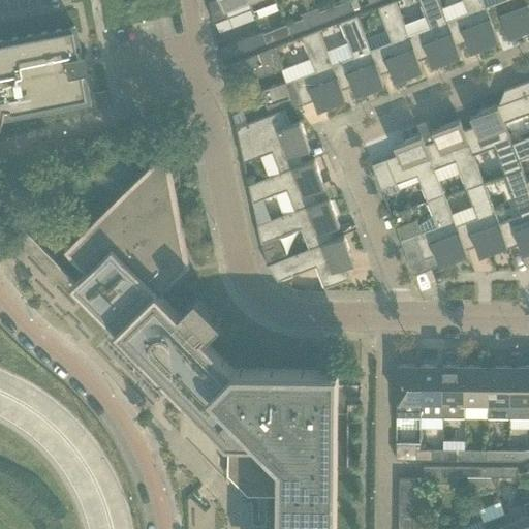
[(212,0),(208,1),(213,23),(252,8),(253,7),(249,0),(212,0)]
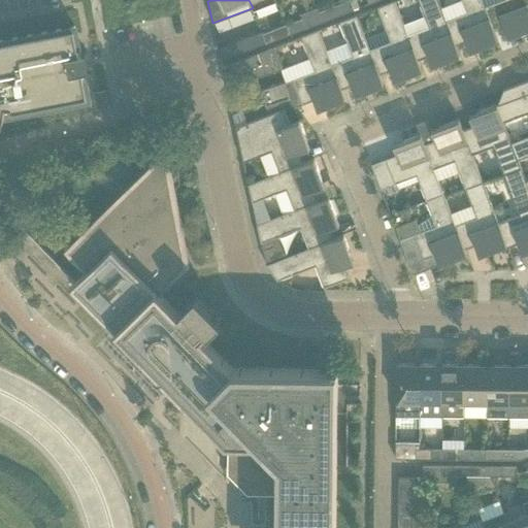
[(249,0),(253,7),(252,8),(253,10),(278,1),(277,0),(249,0)]
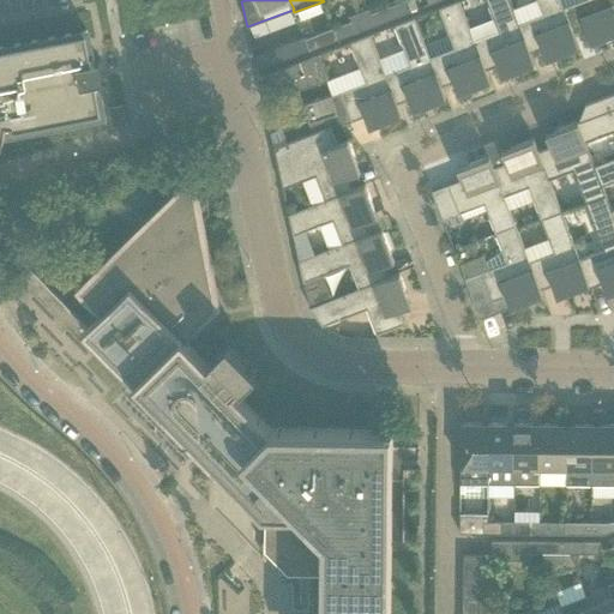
[(407,0),(405,0),(387,7),(389,12),(393,11),(396,16),(393,17),(393,18),(411,12),(407,0)]
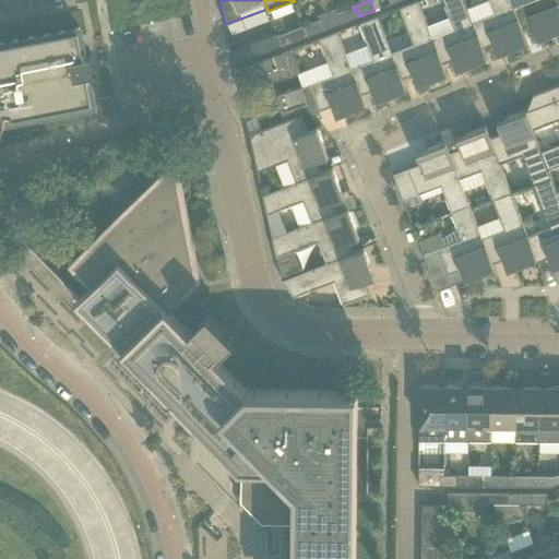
[(441,0),(449,18),(426,25),(431,37),(441,63),(442,63),(443,63),(453,59),(455,64),(458,70),(465,67),(486,59),(482,48),(472,22),(466,9),(462,0),(441,0)]
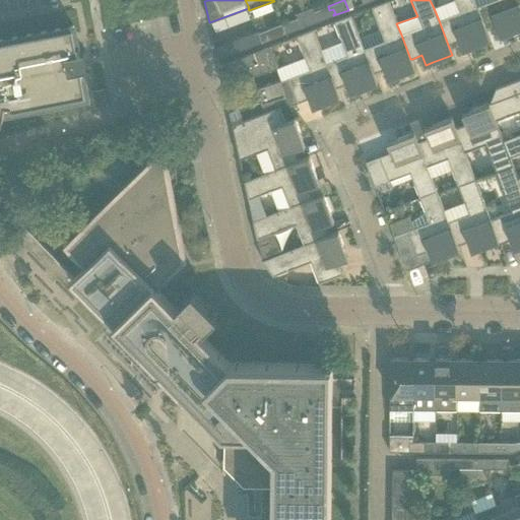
[(454,0),(434,8),(439,20),(448,45),(449,45),(450,44),(459,41),(461,46),(462,51),(470,48),(490,41),(485,30),(476,6),(473,0),(454,0)]
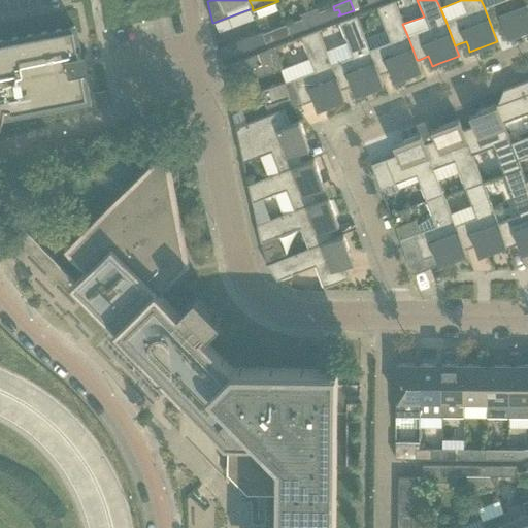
[(527,0),(481,0),(484,6),(493,31),(494,31),(504,27),(505,31),(507,36),(515,34),(527,28),(527,0)]
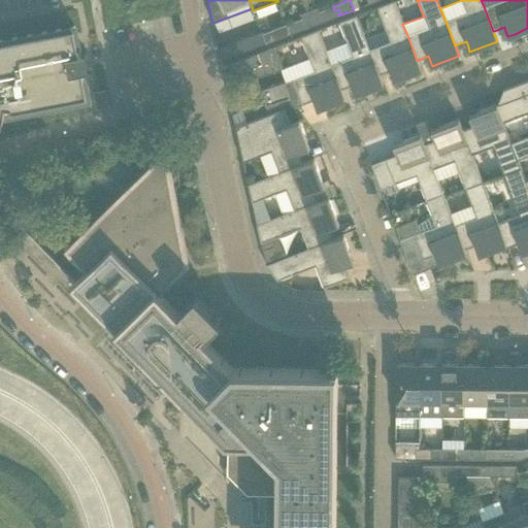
[(356,15),(383,85),(380,74),(390,70),(392,75),(399,72),(401,76),(400,76),(401,77),(421,70),(394,1),(376,7),(390,42),(369,50),(356,15)]
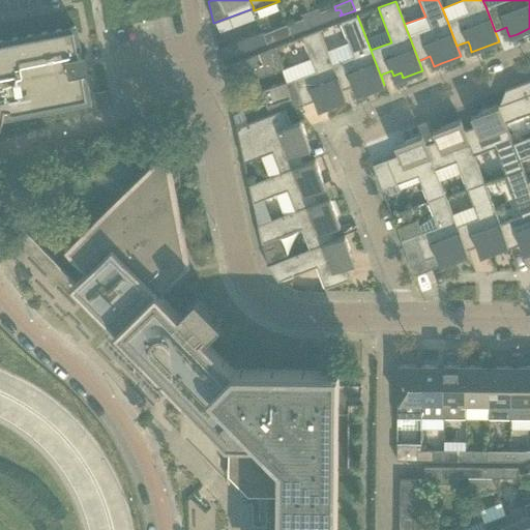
[(334,6),(319,11),(323,22),(340,16),(340,15),(342,13),(340,9),(335,10),(334,6)]
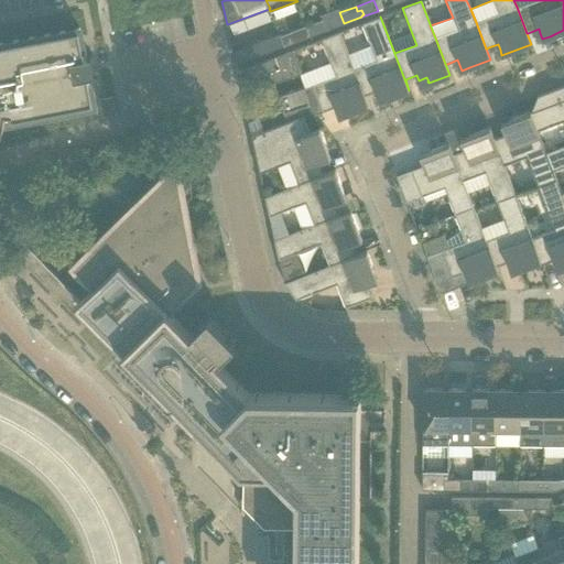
[(376,61),(354,69),(364,96),(376,91),(378,96),(380,101),(388,98),(409,90),(380,17),(361,23),(376,61)]
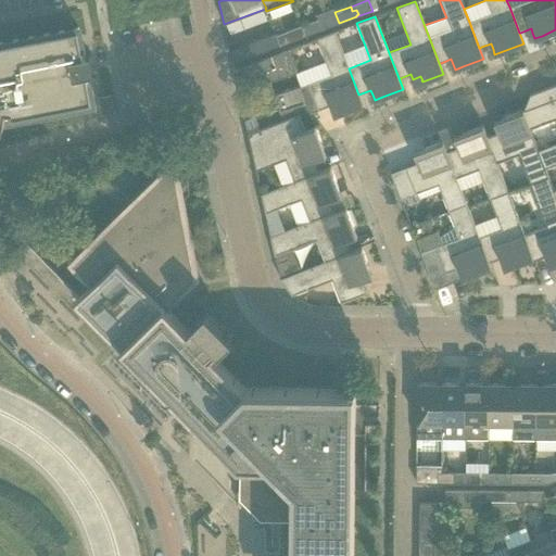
[(318,20),(302,26),(305,36),(306,36),(323,29),(318,20)]
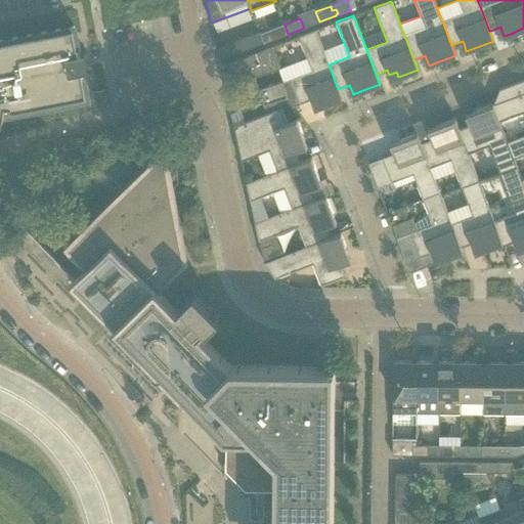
[(0,123),(2,123),(3,117),(4,111),(5,103),(11,104),(11,106),(10,107),(10,108),(86,94),(81,69),(87,67),(84,51),(78,52),(74,26),(0,40),(0,123)]
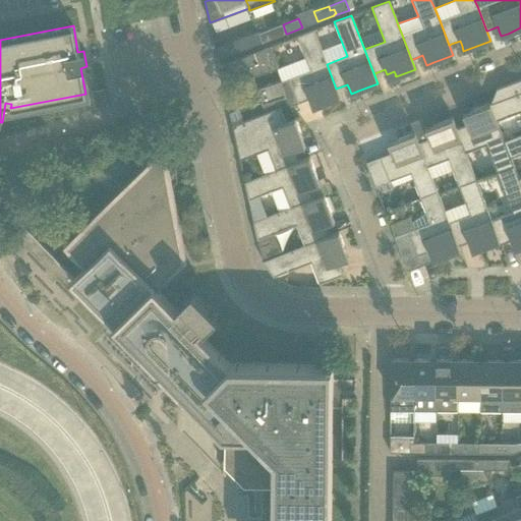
[(278,68),(277,68),(281,80),(281,81),(286,96),(292,105),(309,99),(311,103),(313,108),(321,105),(340,98),(336,89),(327,64),(313,30),(296,36),(304,58),(278,68)]
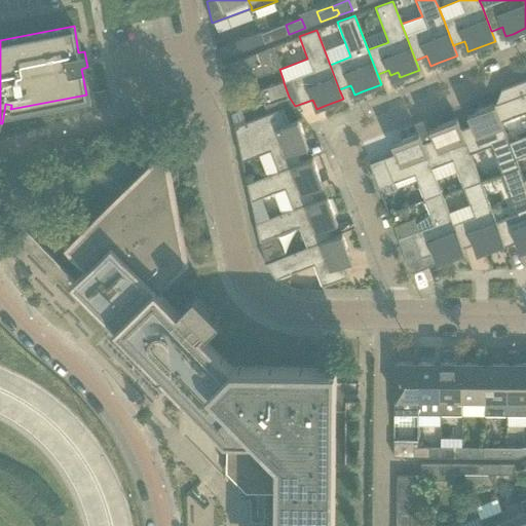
[(226,44),(217,47),(222,60),(231,57),(265,43),(260,31),(226,44)]
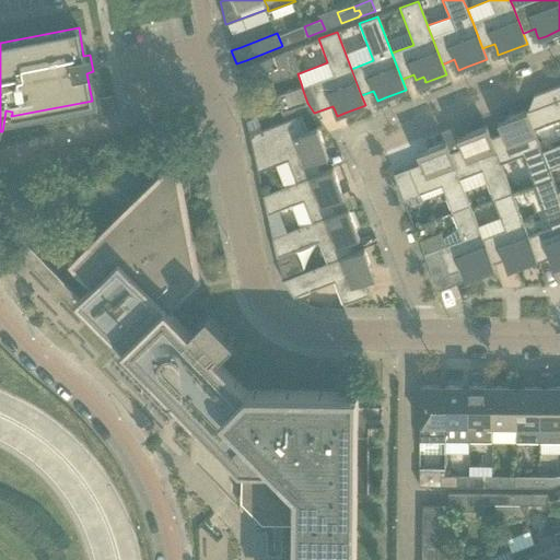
[(235,71),(241,93),(298,73),(299,73),(291,50),(235,71)]
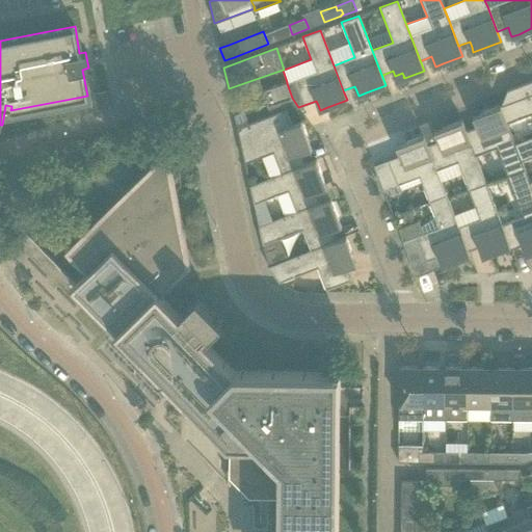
[(500,106),(506,124),(531,114),(531,80),(507,90),(501,105),(500,105),(500,106)]
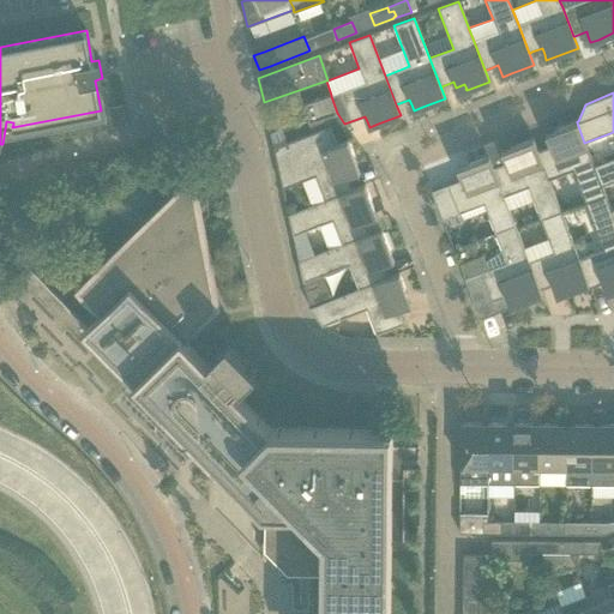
[(309,122),(337,113),(331,96),(331,95),(304,103),(309,122)]
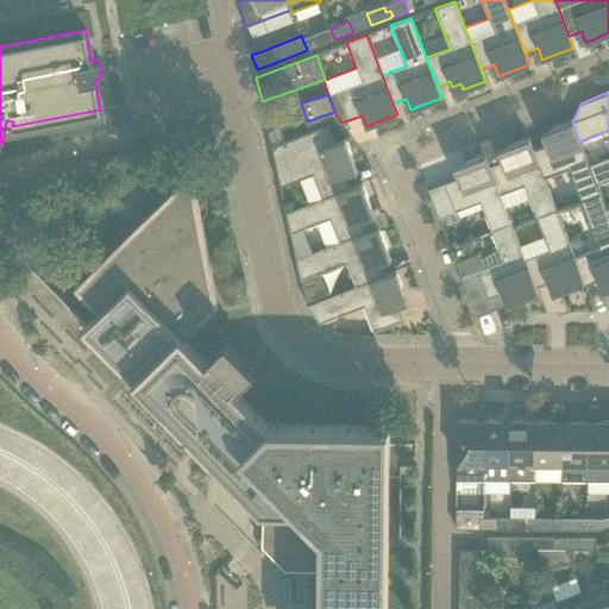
[(107,107),(111,126),(125,124),(121,104),(107,107)]
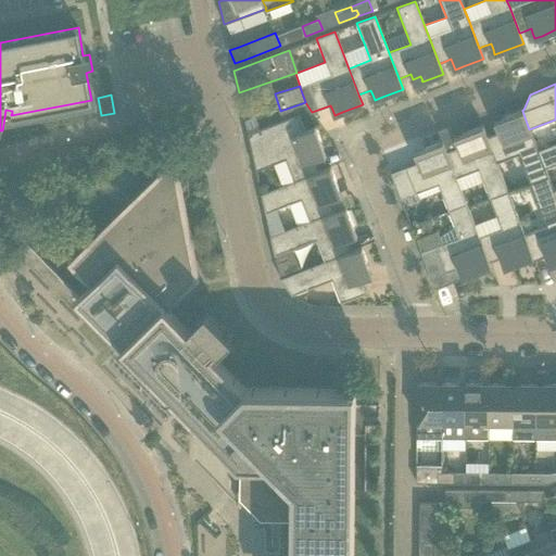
[(487,136),(485,137),(496,163),(519,154),(530,184),(547,177),(544,169),(538,151),(529,129),(522,111),(502,118),(494,122),(496,127),(497,131),(489,136),(487,136)]
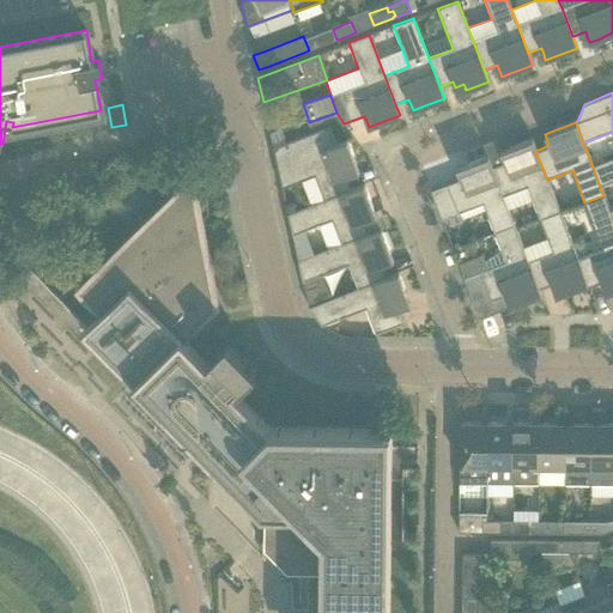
[(287,213),(287,214),(364,184),(353,188),(349,176),(353,174),(350,165),(354,163),(354,164),(356,164),(347,140),(335,144),(329,126),(273,147),(281,188),(315,176),(323,200),(287,213)]
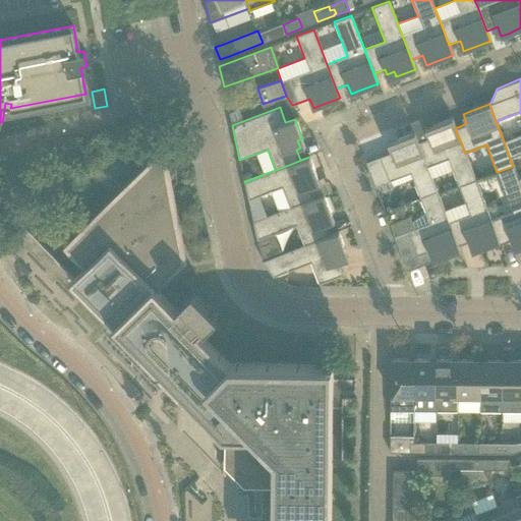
[(418,141),(417,142),(427,167),(449,159),(459,186),(475,180),(465,153),(455,128),(452,118),(432,126),(425,128),(427,133),(428,138),(422,140),(418,141)]
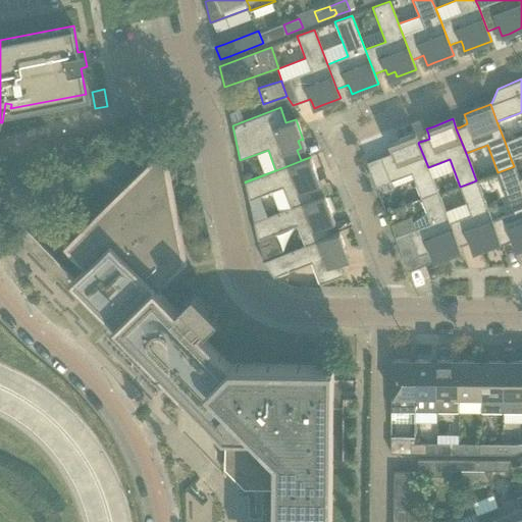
[(392,153),(380,157),(389,181),(411,173),(421,199),(437,192),(428,167),(418,143),(415,133),(396,141),(388,143),(390,148),(392,153)]
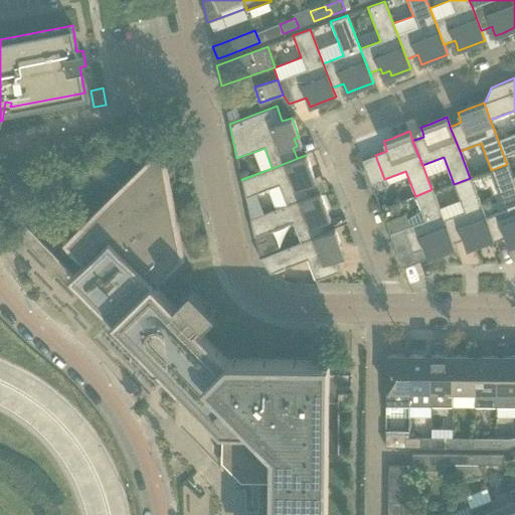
[(514,133),(498,140),(504,157),(514,153),(514,133)]
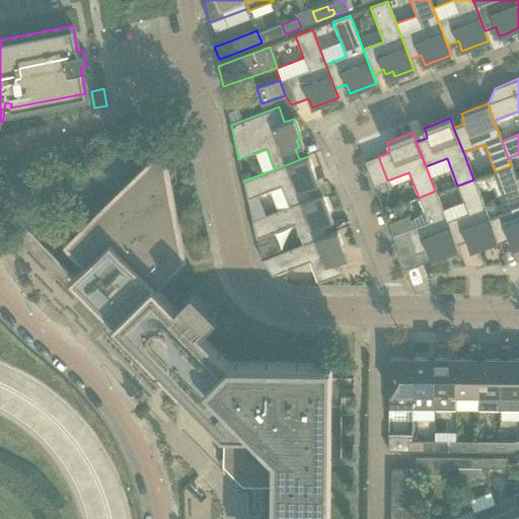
[(162,149),(65,244),(64,245),(85,267),(78,274),(71,281),(222,435),(222,436),(230,436),(230,452),(256,479),(273,479),(273,488),(274,488),(273,518),(327,518),(328,398),(329,398),(329,395),(328,395),(328,386),(329,386),(330,381),(328,380),(329,364),(227,363),(197,331),(201,327),(203,325),(204,327),(216,315),(192,289),(179,301),(180,303),(174,309),(164,299),(165,298),(156,289),(161,284),(160,283),(182,261),(169,189),(167,179),(168,177),(167,173),(166,174),(162,149)]
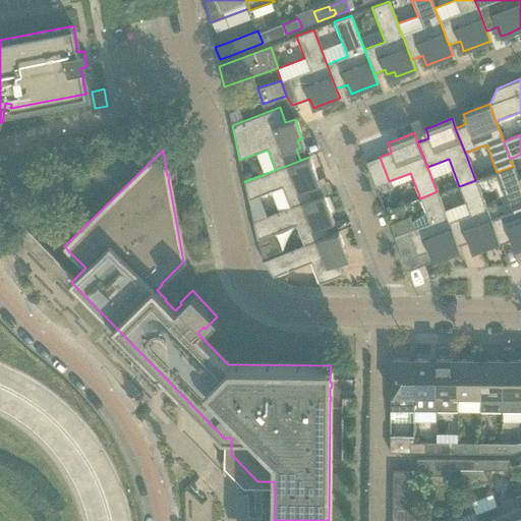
[(253,221),(253,222),(324,194),(314,197),(310,187),(314,185),(311,178),(315,176),(315,177),(317,176),(309,157),(244,182),(248,199),(282,187),(290,207),(253,221)]
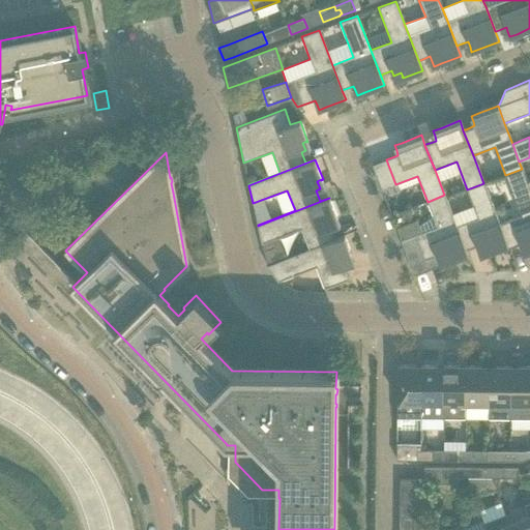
[(521,215),(499,224),(507,245),(508,248),(520,244),(522,248),(524,254),(529,252),(529,189),(527,182),(522,169),(505,175),(521,215)]
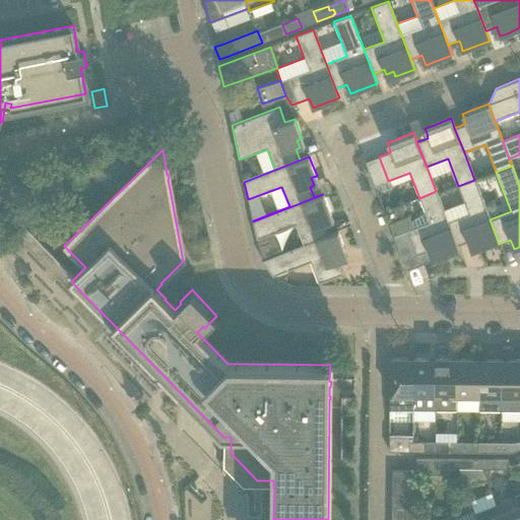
[(469,213),(448,222),(457,246),(461,244),(468,242),(469,246),(471,251),(478,249),(495,242),(498,242),(498,241),(490,219),(474,180),(458,186),(469,213)]
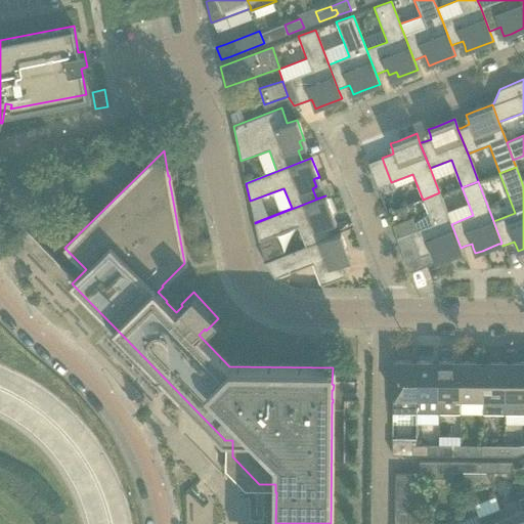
[(410,232),(396,237),(405,262),(420,257),(422,262),(434,257),(434,259),(436,262),(442,260),(462,252),(461,248),(451,224),(450,223),(440,195),(439,192),(423,200),(428,214),(432,224),(415,231),(410,232)]
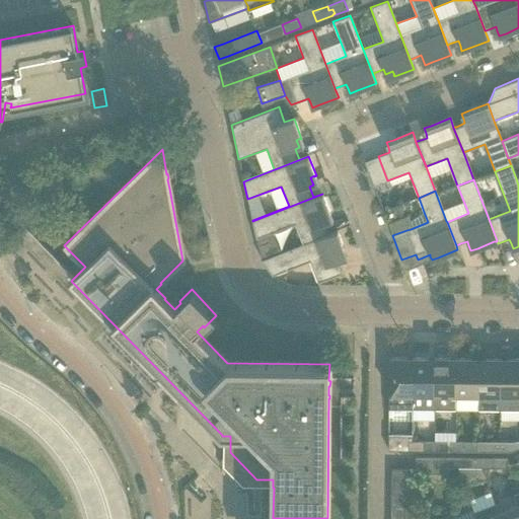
[(262,260),(262,261),(327,235),(323,224),(327,222),(324,215),(328,213),(329,214),(330,213),(322,194),(252,221),(256,238),(295,224),(303,244),(262,260)]
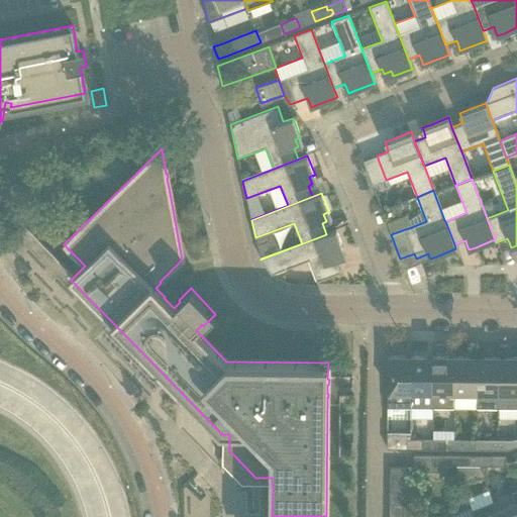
[(302,243),(261,260),(272,275),(308,261),(317,282),(341,273),(336,261),(341,259),(346,256),(343,249),(336,230),(326,234),(302,243)]
